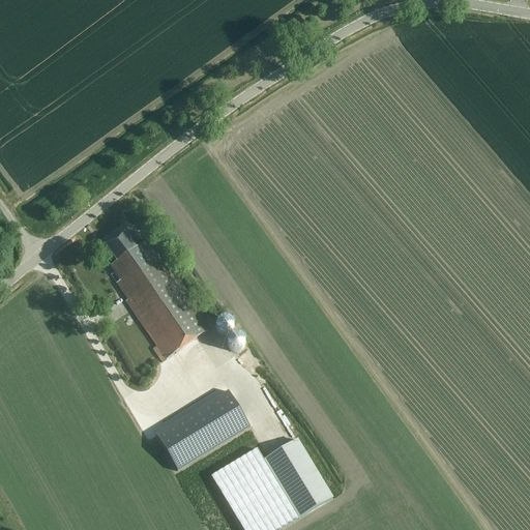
[(124,232),(105,245),(116,261),(109,266),(114,272),(114,273),(120,282),(117,284),(121,291),(128,300),(126,301),(157,347),(167,359),(210,329),(151,245),(150,246),(146,241),(136,248),(124,232)]
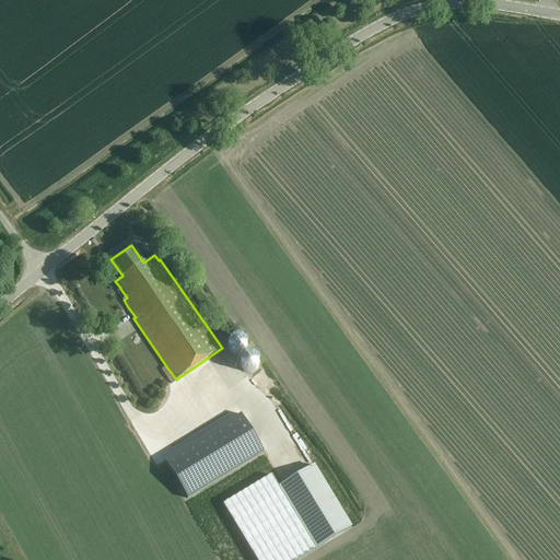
[(229,342),(228,346),(229,349),(231,352),(234,354),(237,356),(242,353),(244,351),(246,348),(246,345),(245,340),(242,338),(238,337),(234,337),(231,339),(229,342)]
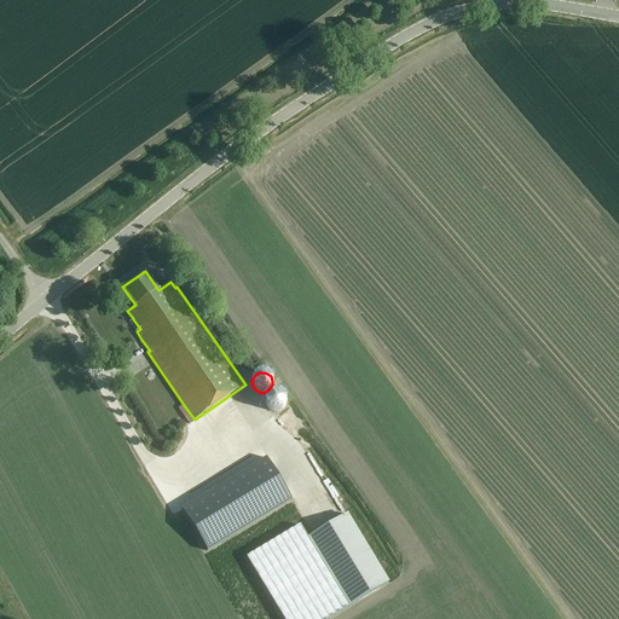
[(266,398),(265,401),(266,405),(268,409),(272,411),(276,411),(281,410),(283,408),(285,404),(285,400),(284,395),(281,393),(277,392),(272,392),(268,394),(266,398)]
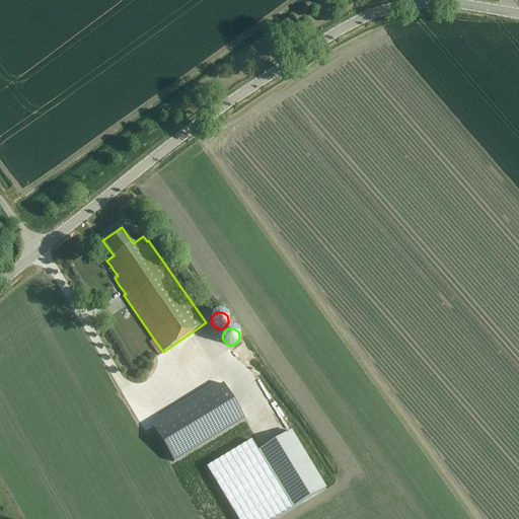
[(225,383),(153,426),(174,461),(245,418),(225,383)]
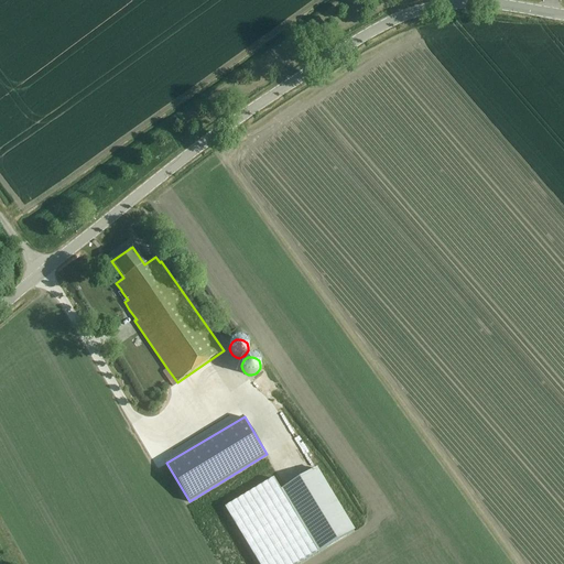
[(274,477),(225,507),(260,563),(300,563),(355,530),(317,468),(281,489),(274,477)]
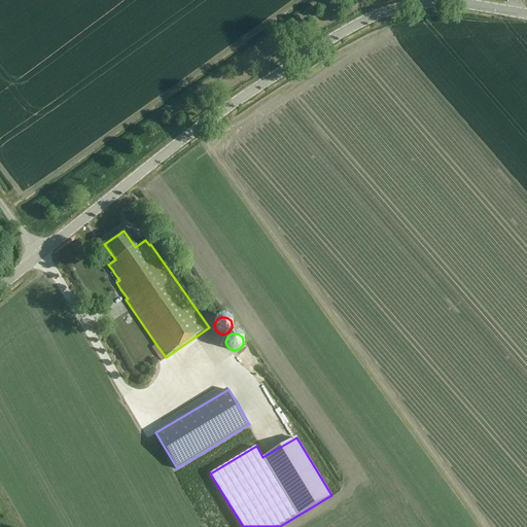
All buildings are outlined.
